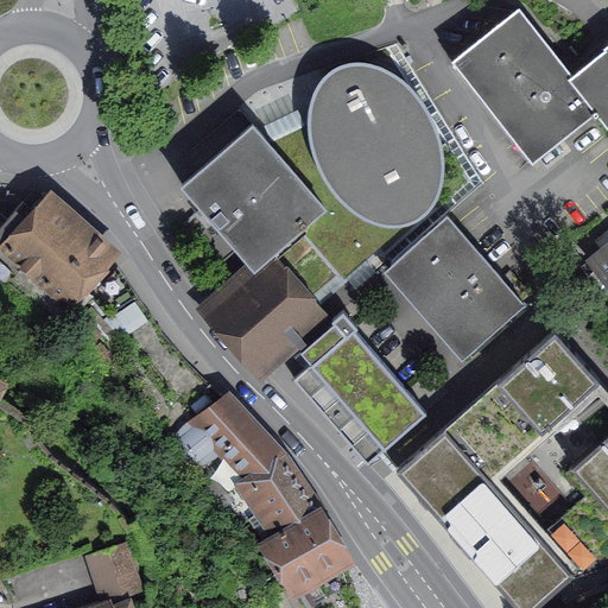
[(597,107),(572,75),(519,8),(457,56),(536,156),(597,107)]
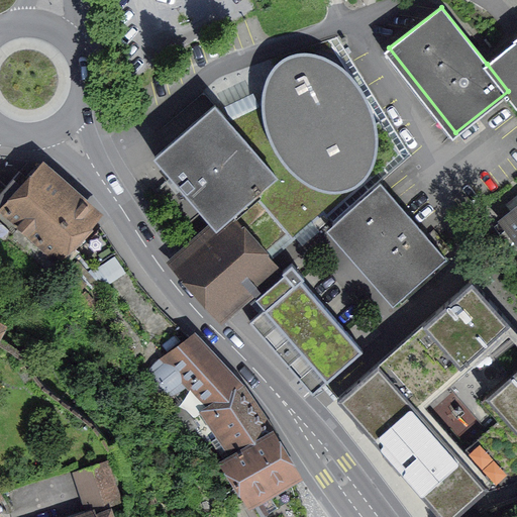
[(516,39),(487,64),(508,91),(516,102),(516,39)]
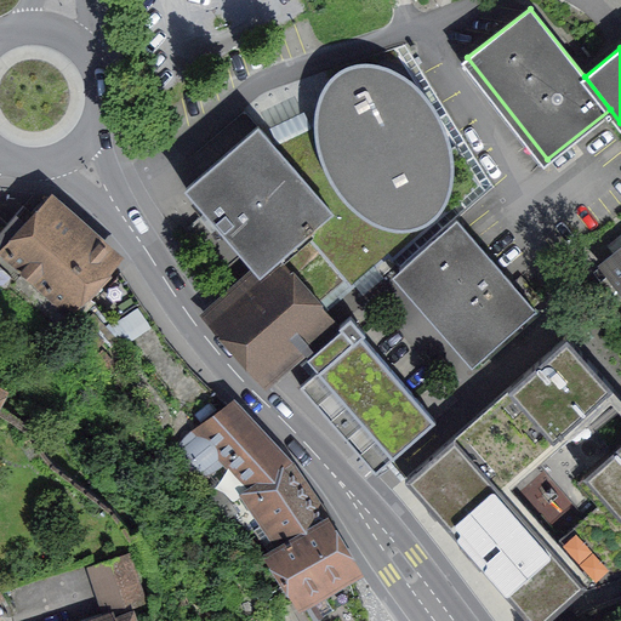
[(271,123),(189,193),(217,222),(272,280),(314,244),(328,258),(357,289),(427,229),(443,220),(455,203),(460,178),(460,151),(446,119),(416,83),(393,68),(368,67),(347,75),(330,92),(324,125),(286,141),(279,132),(271,123)]
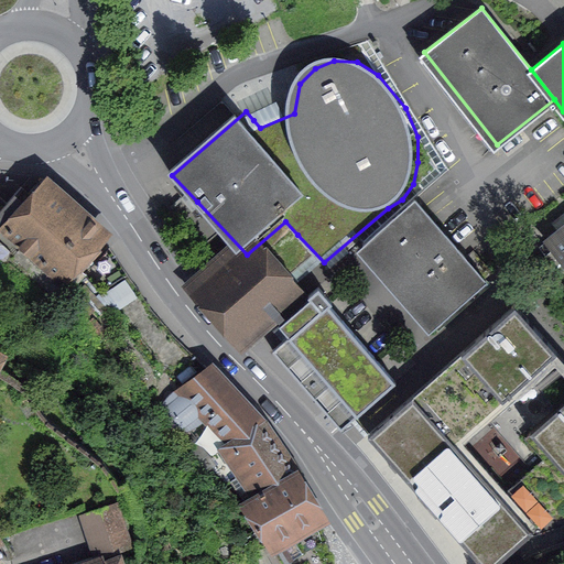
[(112,238),(46,181),(4,229),(71,285),(112,238)]
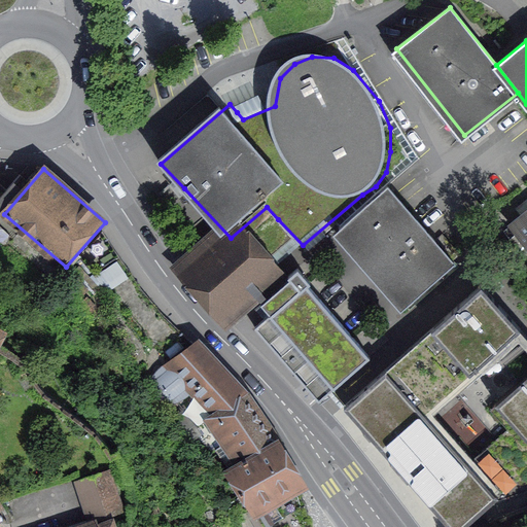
[(387,186),(339,227),(409,308),(457,266),(387,186)]
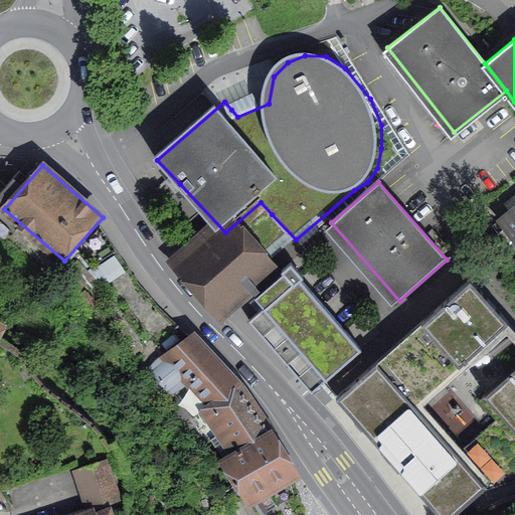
[(514,208),(501,220),(514,237),(514,208)]
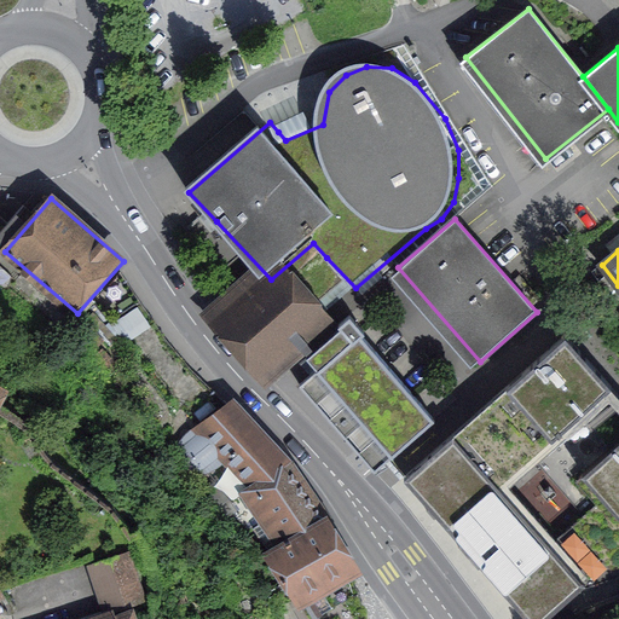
[(277,371),(337,317),(296,270),(236,324),(277,371)]
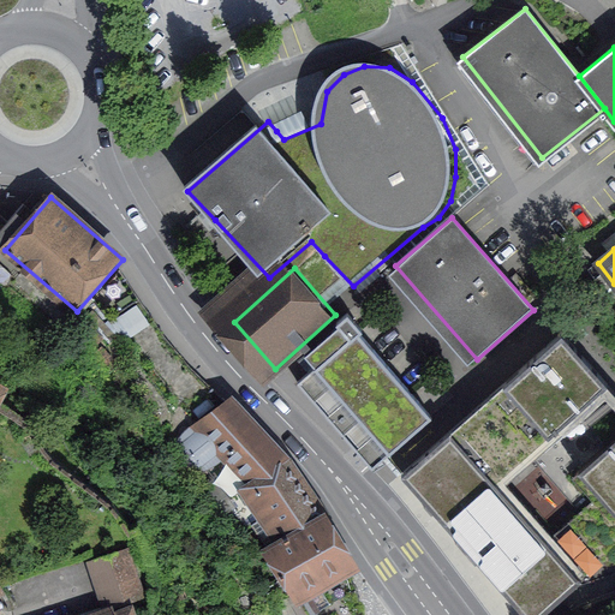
[(315,366),(297,382),(371,467),(431,416),(358,333),(362,329),(347,312),(336,322),(338,324),(326,336),(304,354),(310,360),(315,366)]
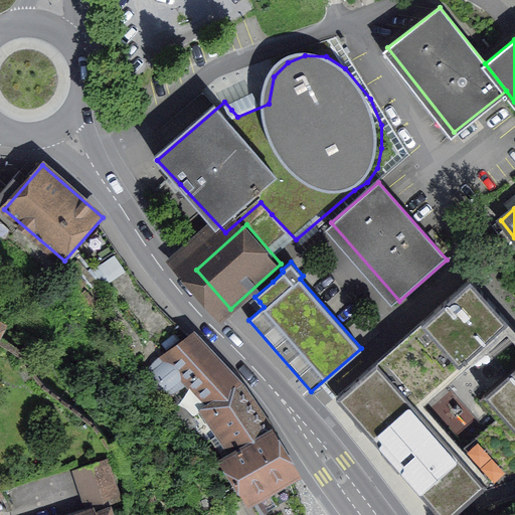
[(470,279),(420,322),(459,364),(503,325),(503,326),(508,322),(470,279)]
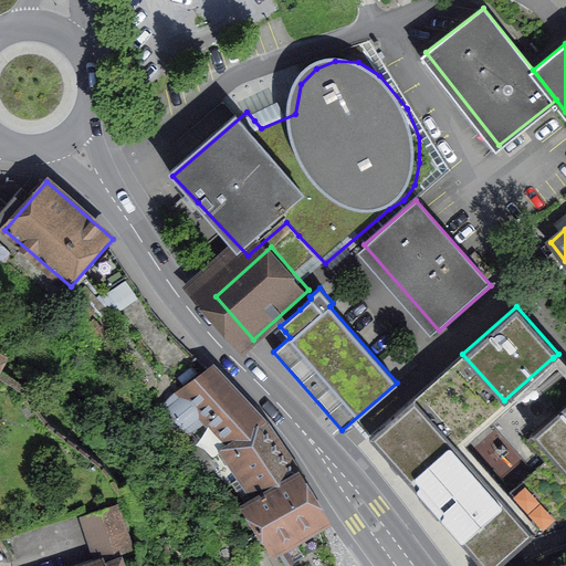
[(462,354),(369,436),(483,565),(495,565),(533,535),(535,537),(565,526),(565,457),(541,428),(534,433),(533,433),(526,439),(544,460),(503,496),(456,443),(504,400),(462,354)]
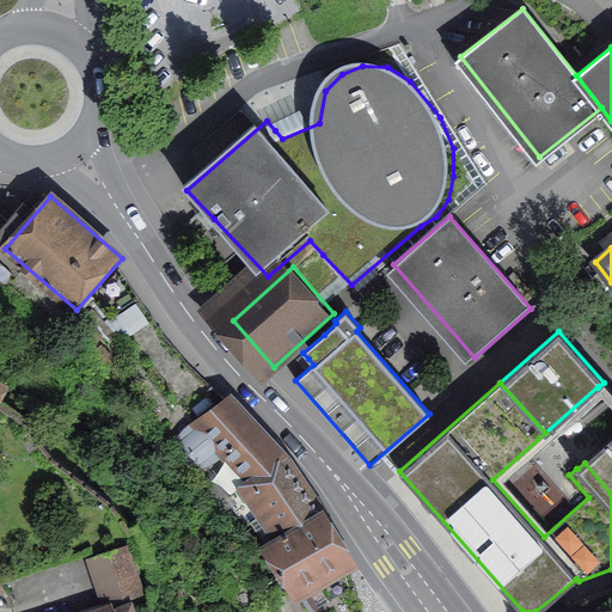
[(248,478),(243,482),(259,506),(255,509),(258,515),(264,513),(282,537),(319,515),(267,440),(227,403),(181,439),(191,451),(210,434),(248,478)]
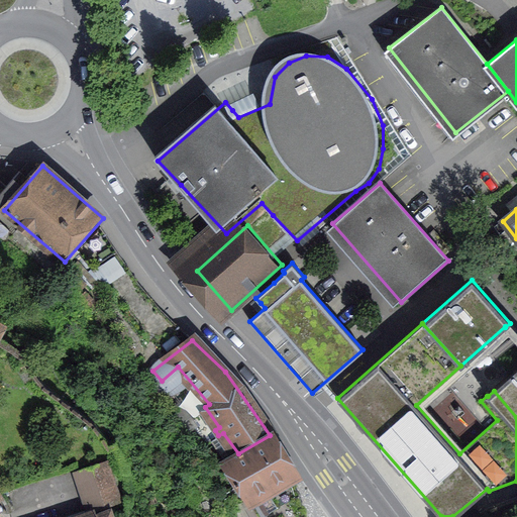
[(494,391),(516,417),(516,367),(486,394),(487,396),(488,396),(494,391)]
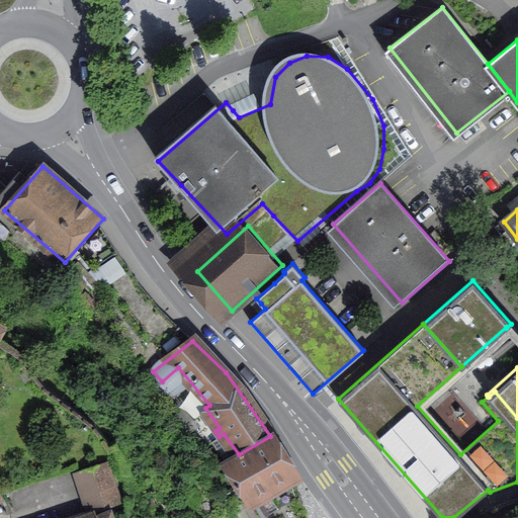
[(270,436),(239,454),(226,463),(248,498),(284,476),(291,470),(270,436)]
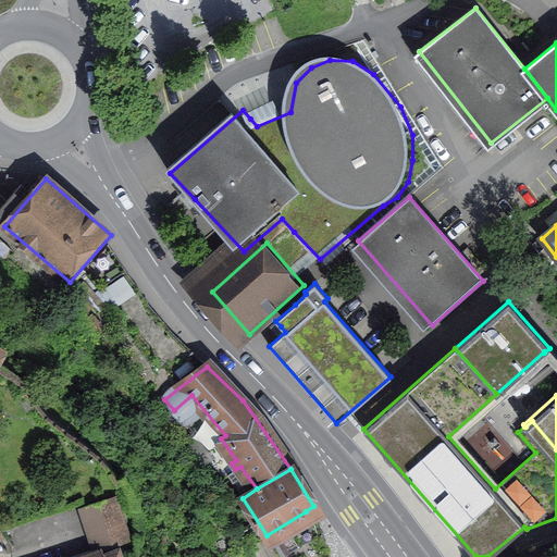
[(81,508),(95,551),(100,548),(128,539),(114,496),(81,508)]
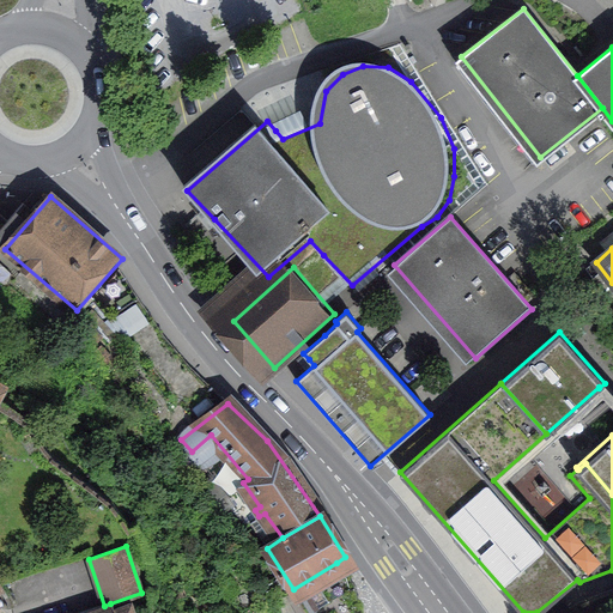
[(337,563),(293,589),(305,612),(349,612),(343,593),(353,588),(347,569),(341,571),(337,563)]
